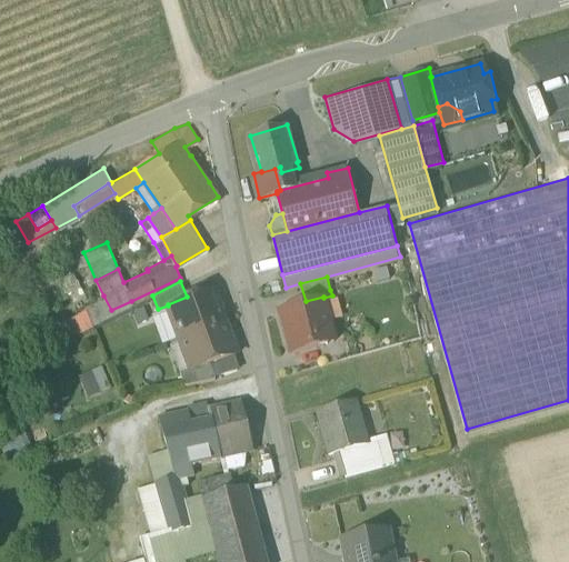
[(168,305),(179,334),(225,319),(213,288),(187,297),(168,304),(168,305)]
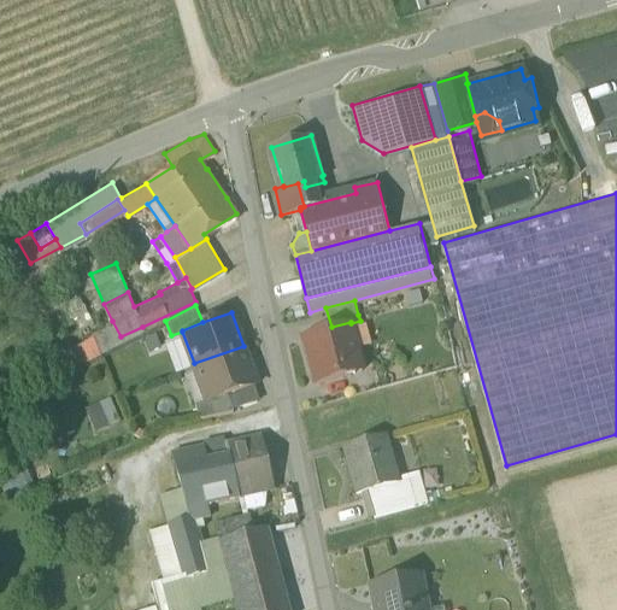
[(99,349),(121,336),(112,321),(90,332),(92,334),(99,349)]
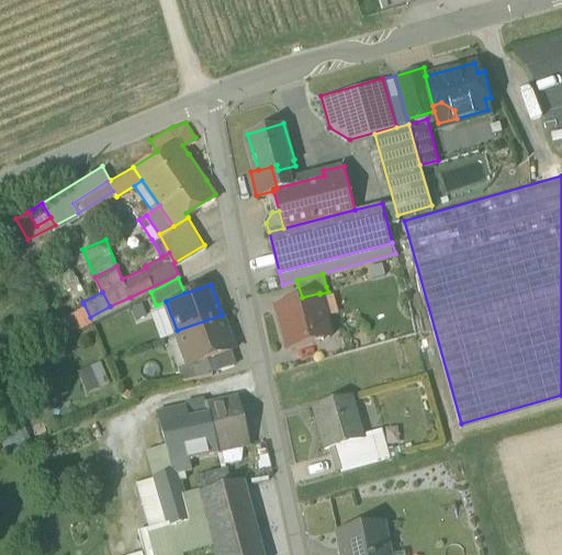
[(276,304),(287,344),(330,332),(319,294),(319,293),(302,297),(276,304)]
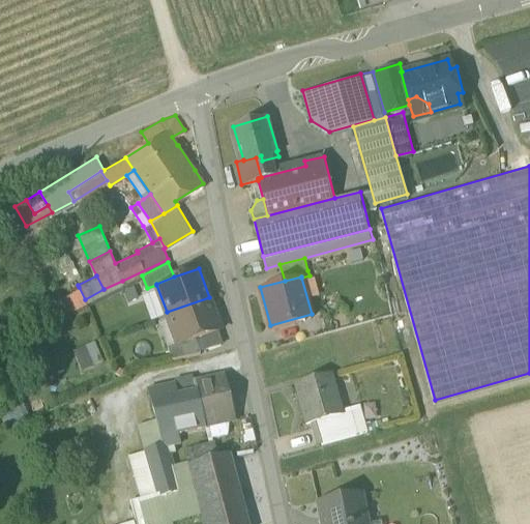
[(156,285),(147,288),(141,289),(151,318),(157,316),(167,312),(156,285)]
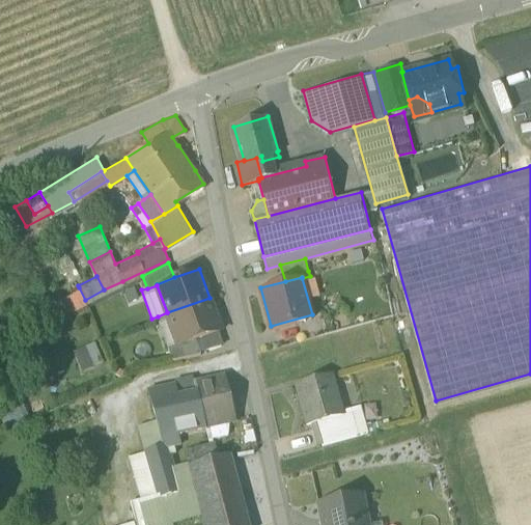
[(86,302),(85,300),(79,287),(56,298),(63,312),(86,302)]
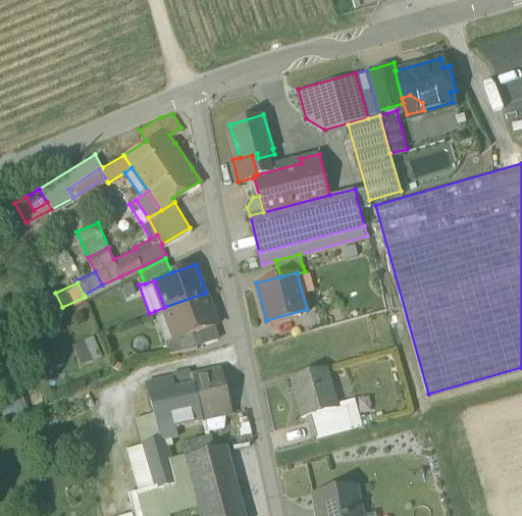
[(216,321),(206,293),(164,307),(174,336),(174,337),(192,330),(216,321)]
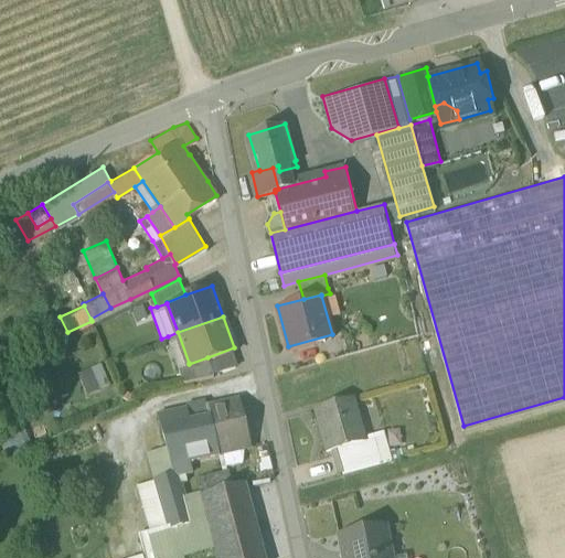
[(168,336),(178,366),(189,363),(178,332),(168,336)]
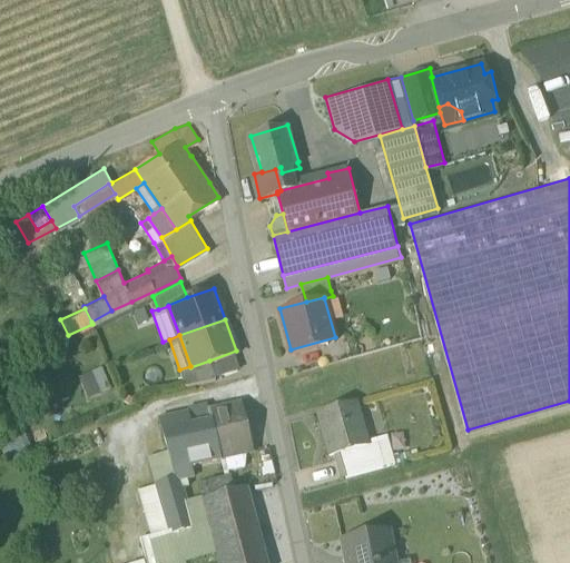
[(179,369),(185,383),(215,376),(209,361),(190,367),(190,366),(179,369)]
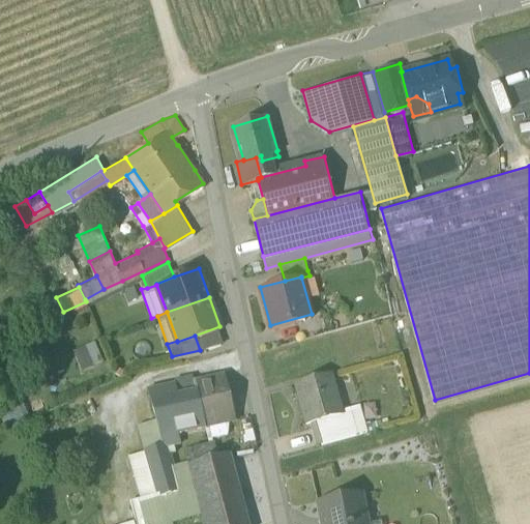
[(84,342),(93,361),(104,357),(94,337),(84,342)]
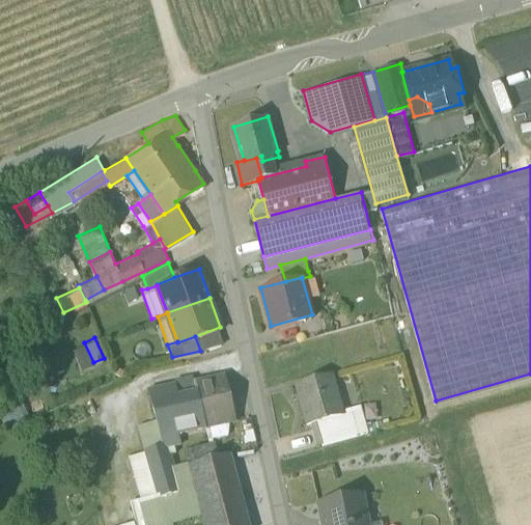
[(93,362),(84,342),(74,347),(82,367),(93,362)]
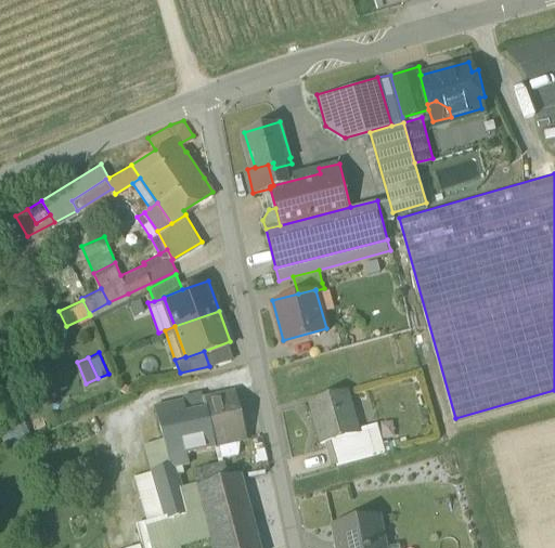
[(203,394),(205,405),(215,443),(219,442),(234,438),(246,435),(234,387),(203,394)]
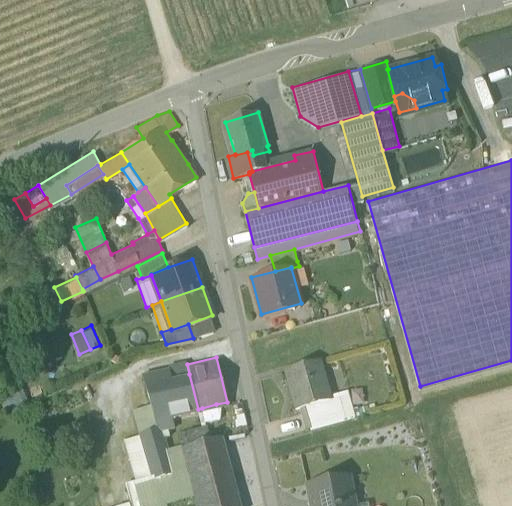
[(284,367),(295,406),(303,404),(331,396),(330,392),(320,357),(284,367)]
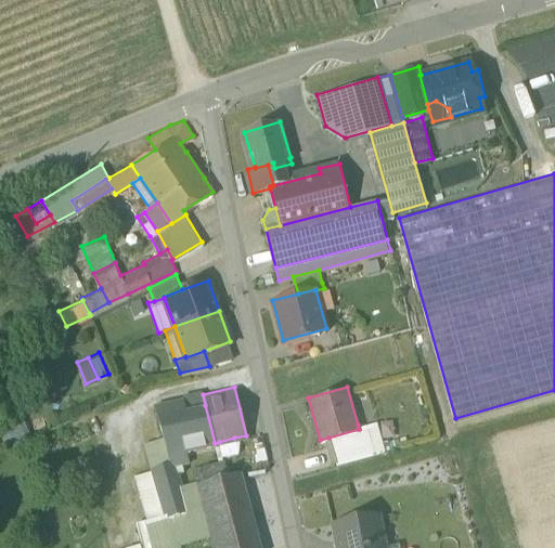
[(186,409),(205,405),(203,394),(202,388),(181,392),(182,398),(186,409)]
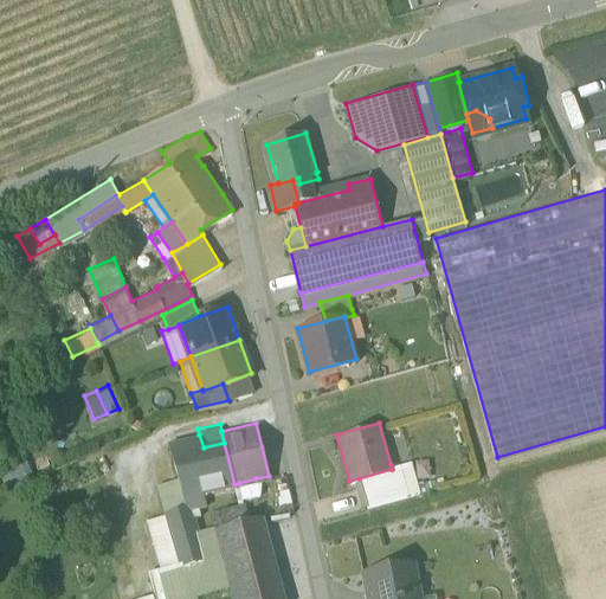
[(179,475),(180,480),(186,504),(205,500),(202,493),(206,491),(206,490),(234,484),(224,443),(204,448),(199,435),(169,440),(179,475)]
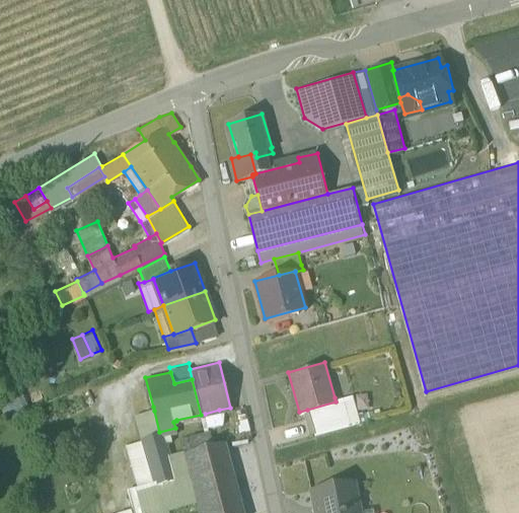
[(344,409),(348,421),(359,418),(353,392),(335,397),(336,401),(342,399),(344,409)]
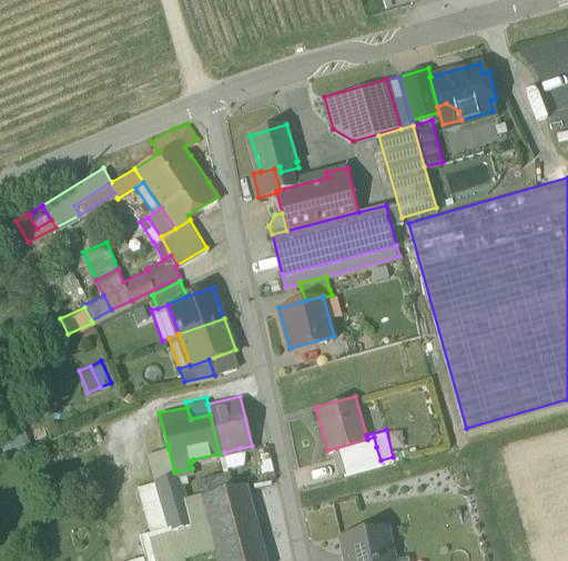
[(374,437),(367,439),(369,449),(376,447),(374,437)]
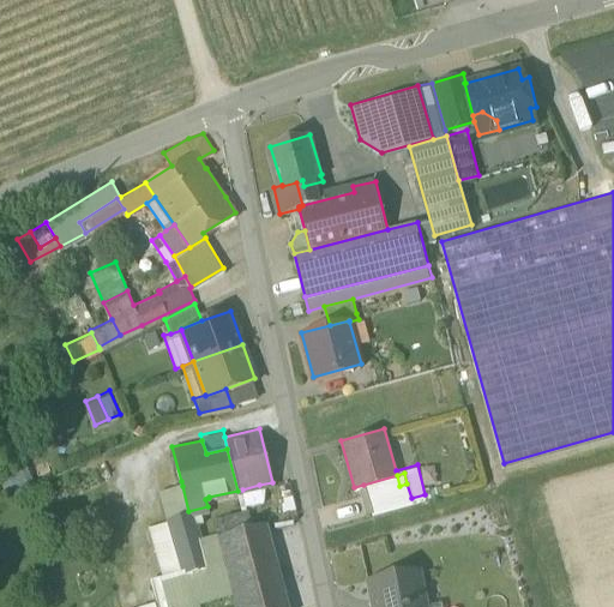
[(363,485),(371,510),(411,498),(407,484),(399,486),(397,475),(363,485)]
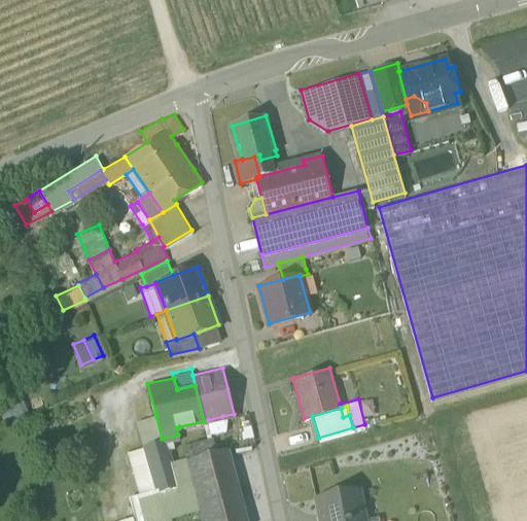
[(143,445),(144,444),(138,422),(156,417),(155,413),(136,419),(143,445)]
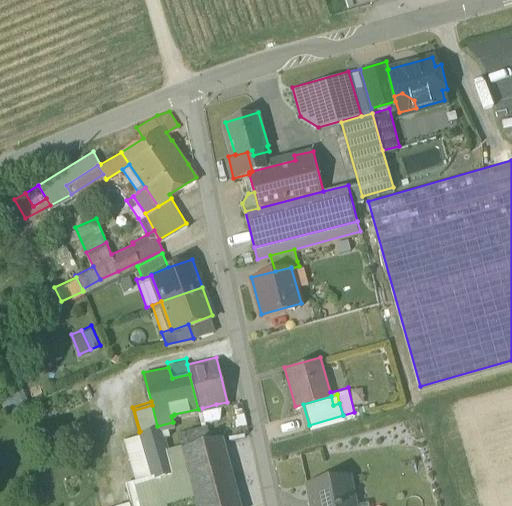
[(216,404),(202,408),(204,419),(219,415),(216,404)]
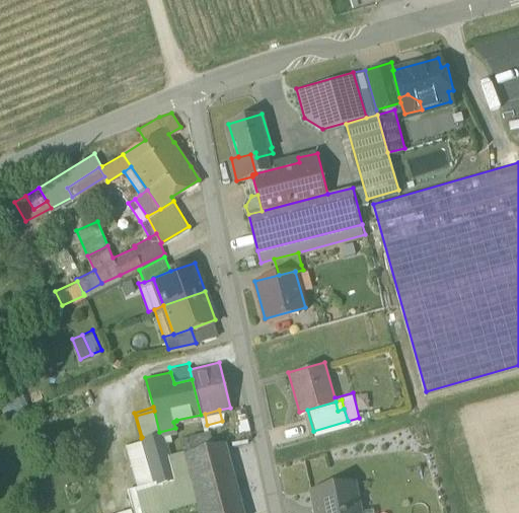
[(142,437),(159,432),(154,411),(136,416),(142,437)]
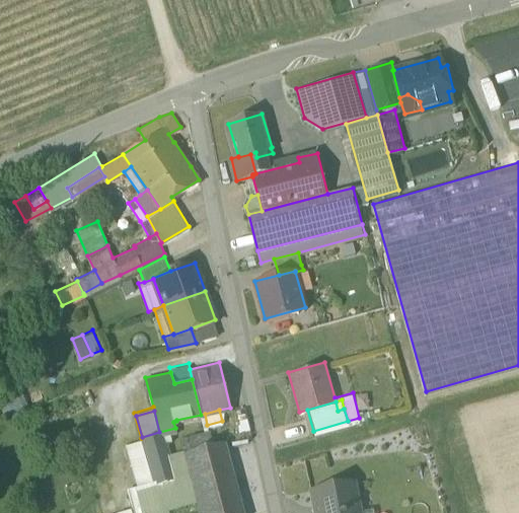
[(175,430),(175,428),(159,432),(142,437),(141,438),(153,480),(154,482),(129,489),(135,508),(131,509),(130,508),(118,512),(118,510),(117,511),(117,512),(161,512),(159,502),(196,492),(184,451),(169,454),(165,440),(171,438),(169,432),(175,430)]
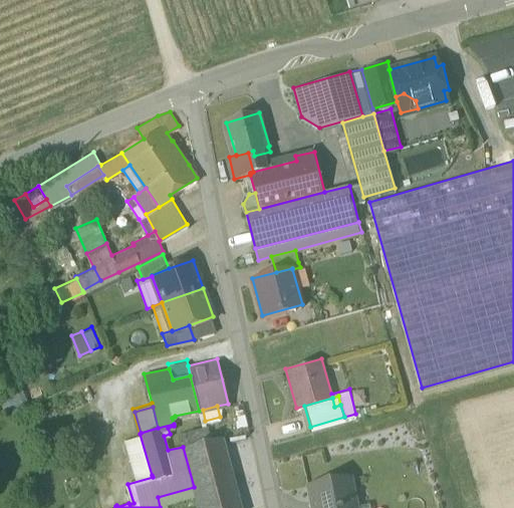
[(210,436),(207,424),(188,429),(191,441),(210,436)]
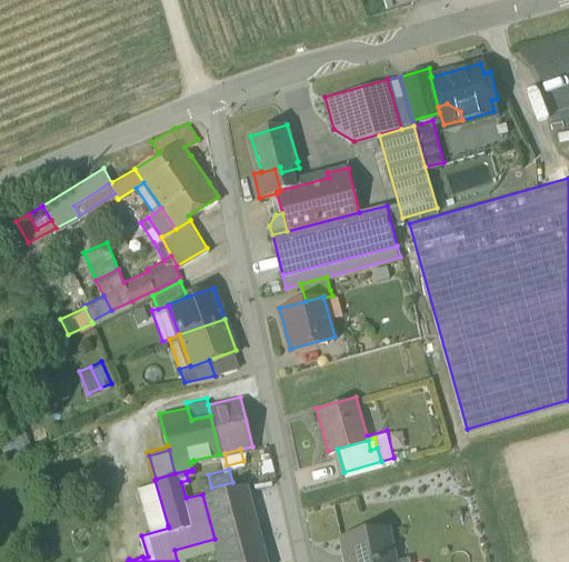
[(137,484),(149,530),(168,525),(155,480),(137,484)]
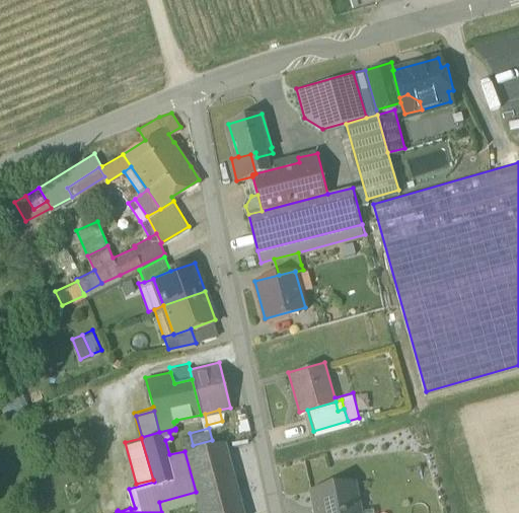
[(197,498),(201,512),(242,512),(224,441),(184,451),(196,492),(197,498)]
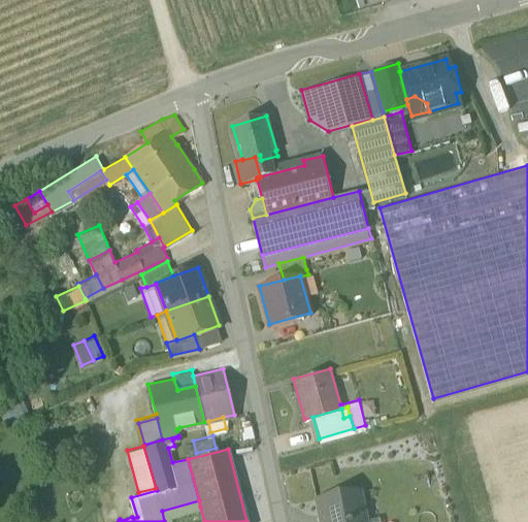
[(134,515),(120,519),(120,521),(132,517),(133,518),(137,517),(131,497),(157,490),(156,488),(138,492),(128,495),(134,515)]
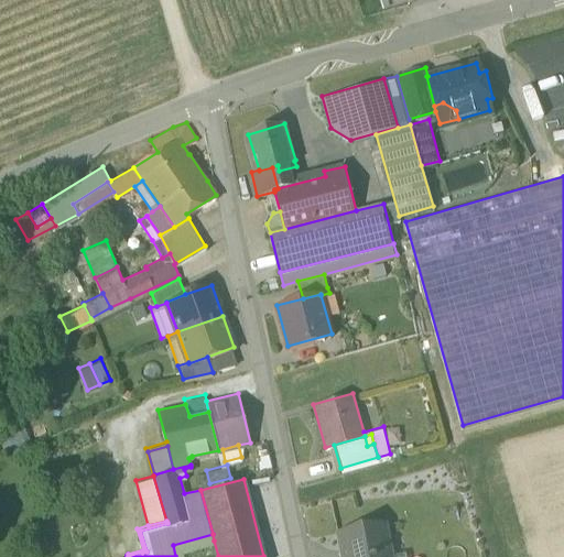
[(338,532),(343,556),(386,556),(386,555),(390,554),(383,522),(338,532)]
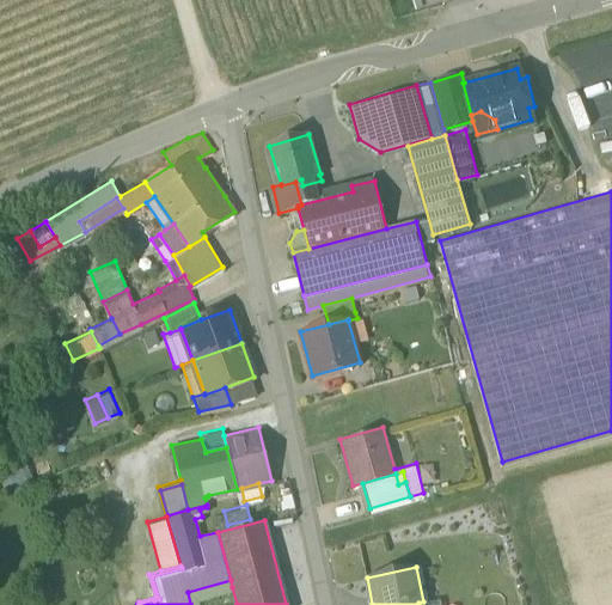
[(190,604),(199,604),(197,600),(232,587),(231,580),(188,592),(190,604)]
